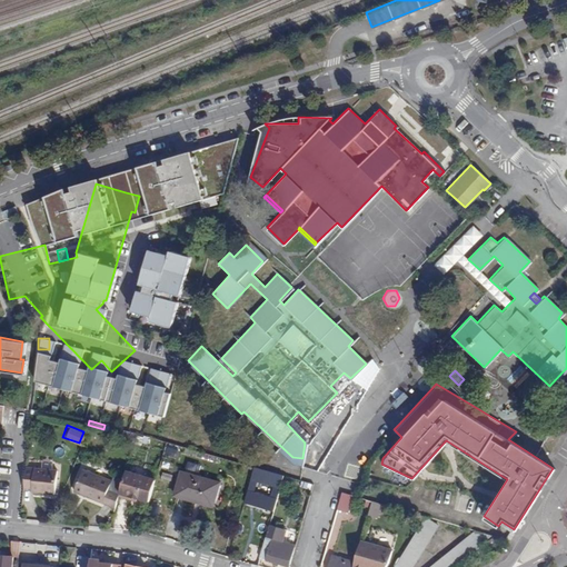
[(52,493),(55,469),(25,466),(22,488),(30,489),(30,490),(52,493)]
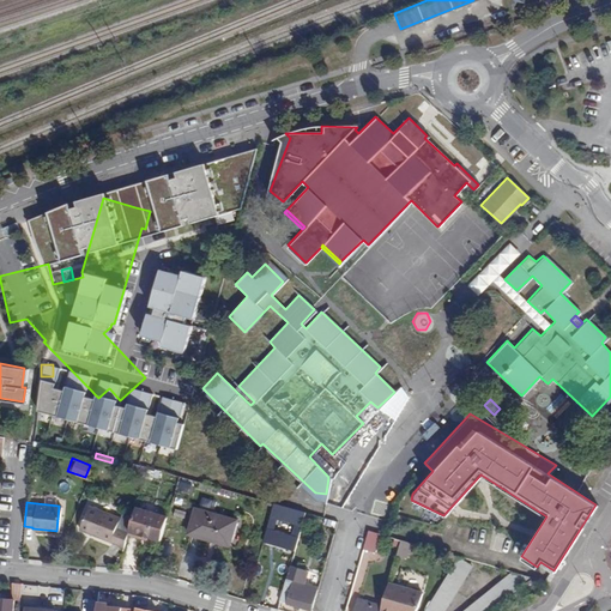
[(282,522),(284,518),(300,522),(303,512),(272,502),(268,518),(273,519),(273,520),(282,522)]
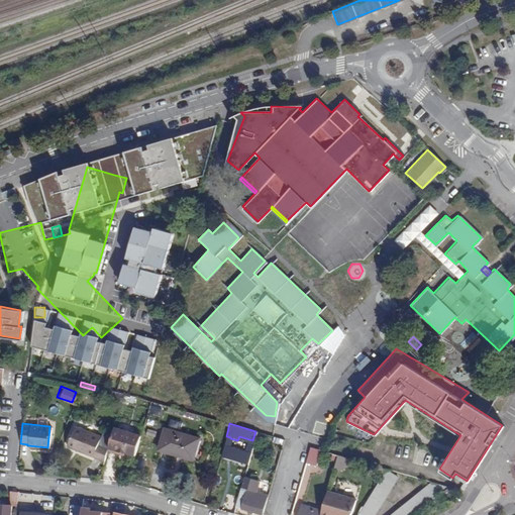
[(103,458),(105,449),(110,435),(104,433),(101,432),(100,435),(74,425),(66,444),(103,458)]
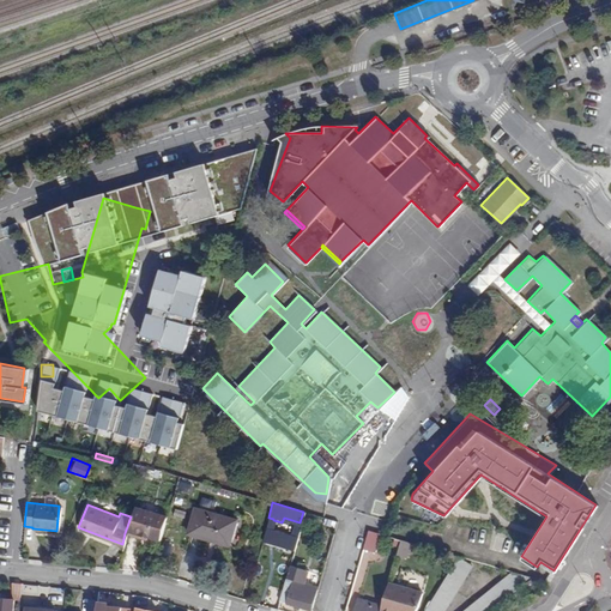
[(131,516),(125,533),(135,536),(137,532),(145,534),(158,539),(165,515),(133,506),(132,509),(131,516)]
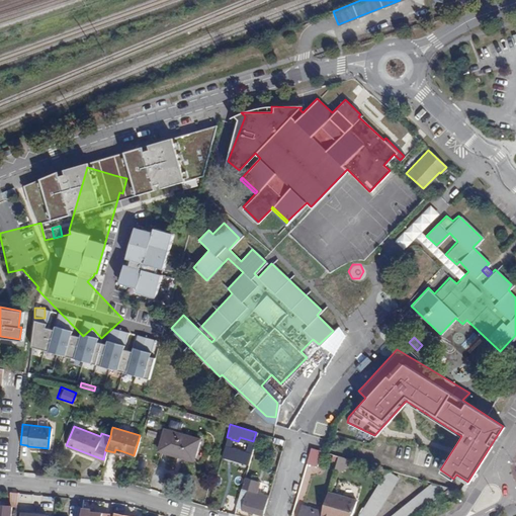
[(192,456),(198,438),(164,428),(157,449),(175,454),(176,451),(192,456)]
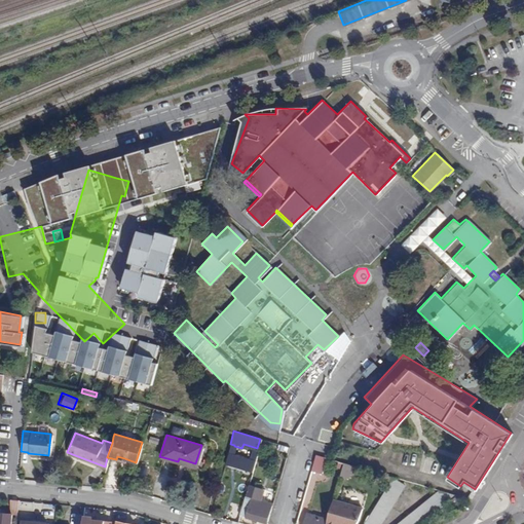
[(310,469),(321,472),(325,456),(314,454),(310,469)]
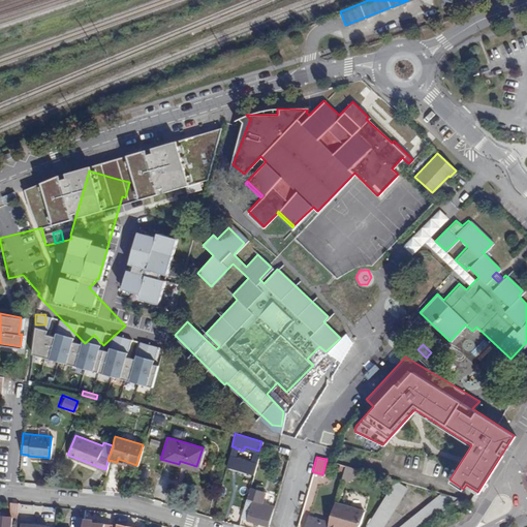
[(195,469),(196,466),(180,461),(179,464),(195,469)]
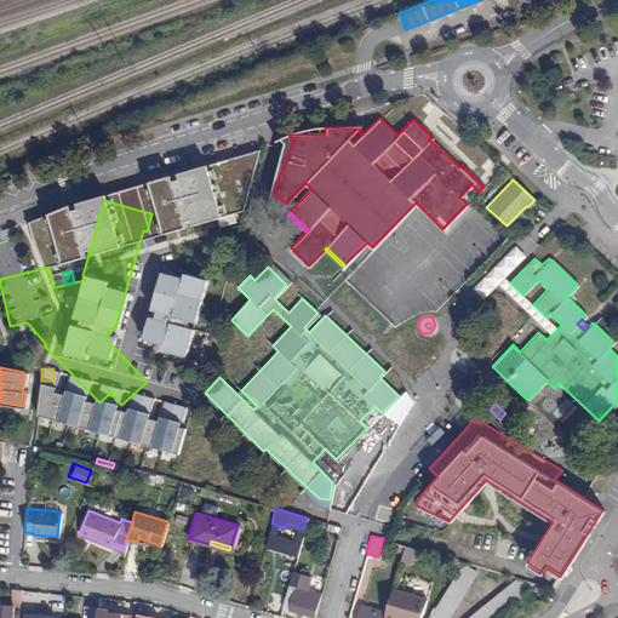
[(404,544),(401,551),(399,559),(408,561),(412,547),(404,544)]
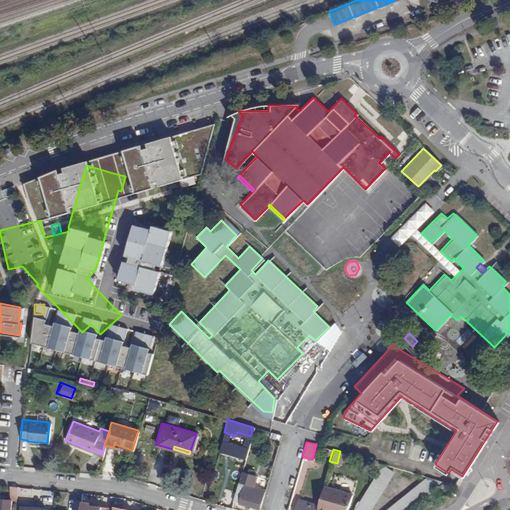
[(351,509),(366,509),(392,470),(381,463),(351,509)]
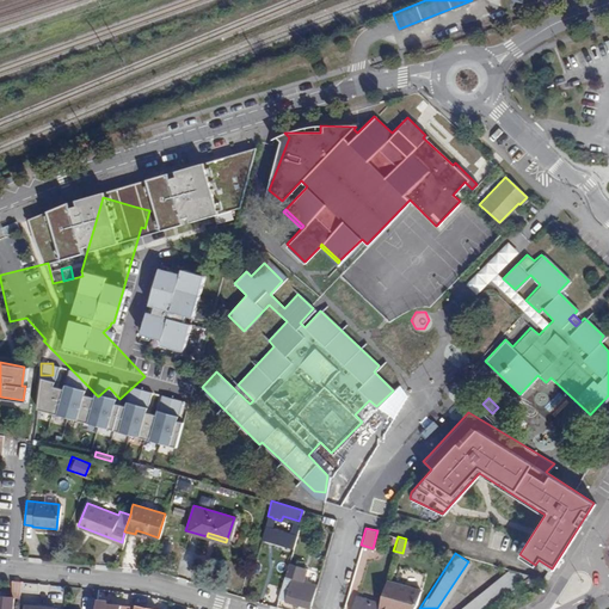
[(406,585),(385,579),(375,608),(411,608),(416,603),(419,590),(424,592),(431,574),(399,561),(392,579),(406,585)]
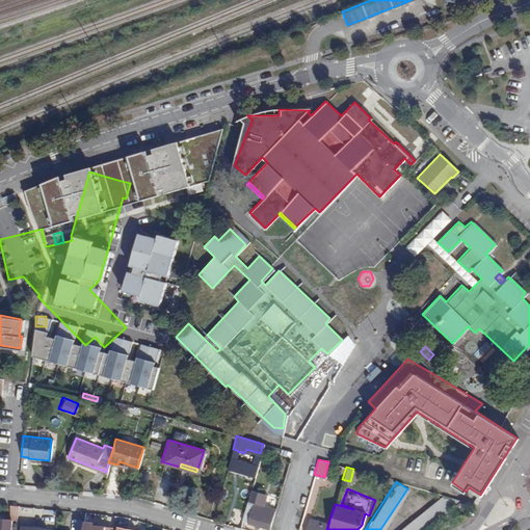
[(248,494),(241,519),(267,527),(272,508),(259,503),(261,495),(257,493),(256,497),(248,494)]
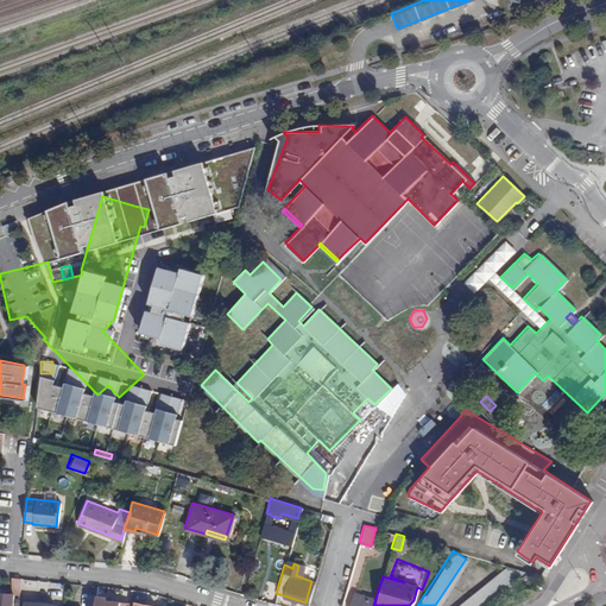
[(481,605),(518,578),(525,572),(525,570),(507,566),(456,605),(481,605)]
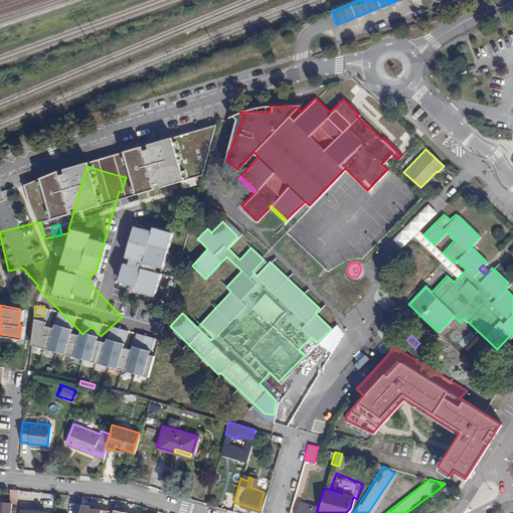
[(445,484),(439,489),(445,496),(451,492),(445,484)]
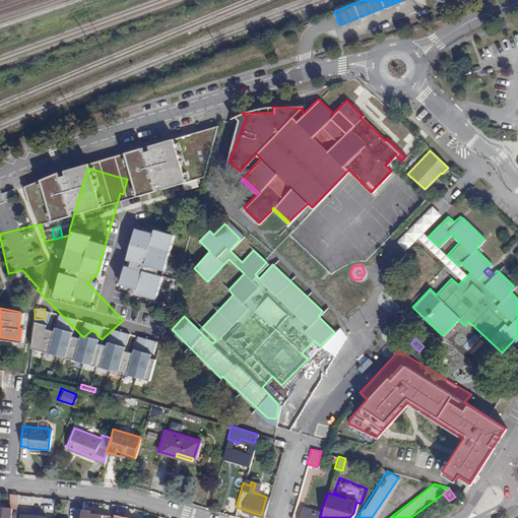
[(8,517),(10,507),(15,508),(17,493),(10,493),(8,506),(2,505),(2,502),(0,502),(0,517),(8,517)]
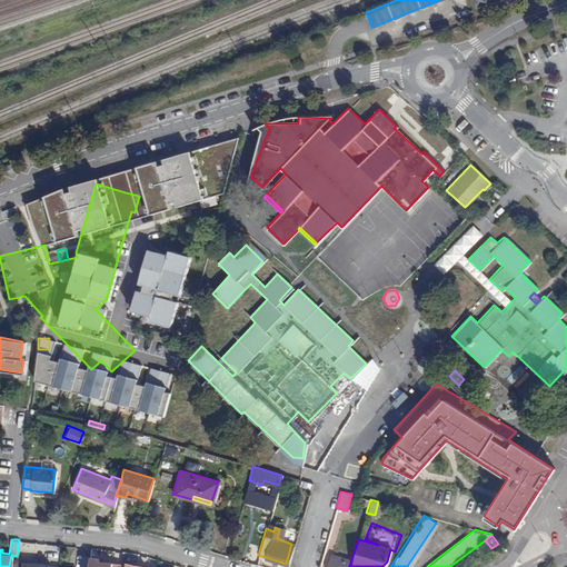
[(326,566),(347,566),(349,559),(330,554),(326,566)]
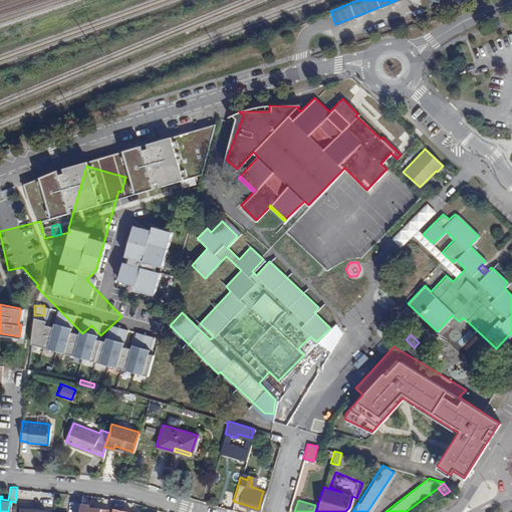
[(106,511),(107,508),(88,506),(87,503),(81,503),(79,511),(106,511)]
